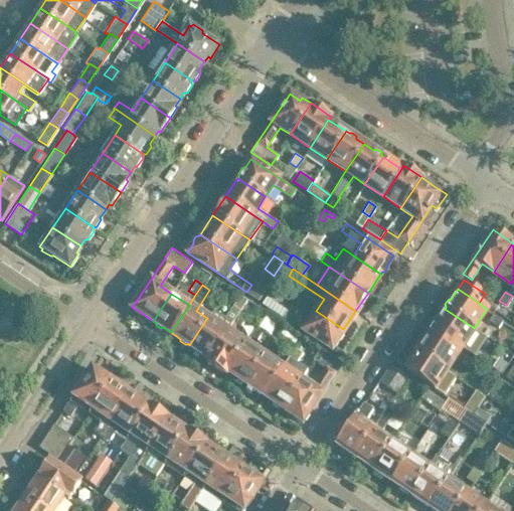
[(208,357),(226,330),(232,320),(233,320),(239,310),(247,299),(239,294),(224,317),(213,311),(208,318),(207,318),(189,345),(208,357)]
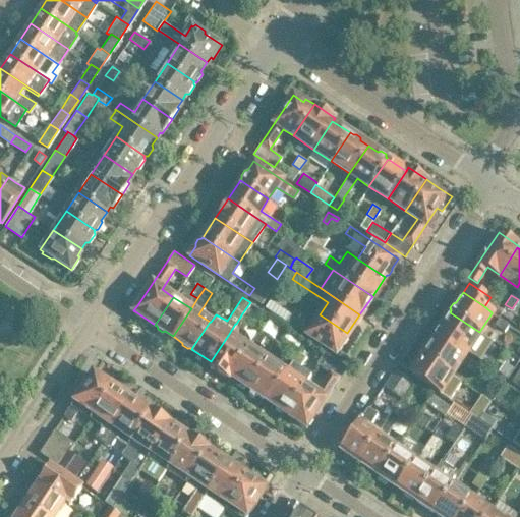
[(502,309),(488,300),(484,306),(492,312),(492,313),(498,317),(502,309)]
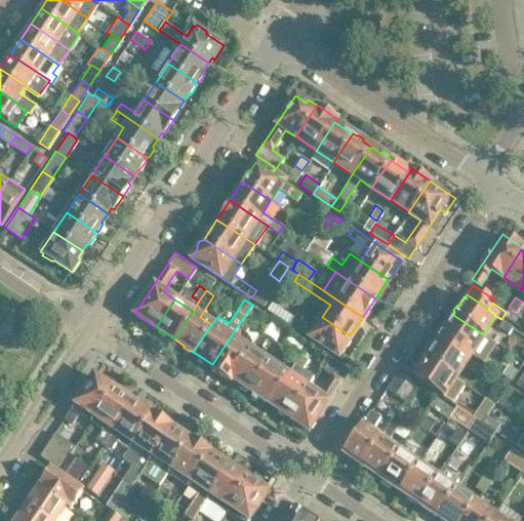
[(446,325),(440,334),(470,355),(470,354),(477,358),(482,361),(495,343),(483,334),(453,315),(452,317),(449,317),(446,322),(446,325)]
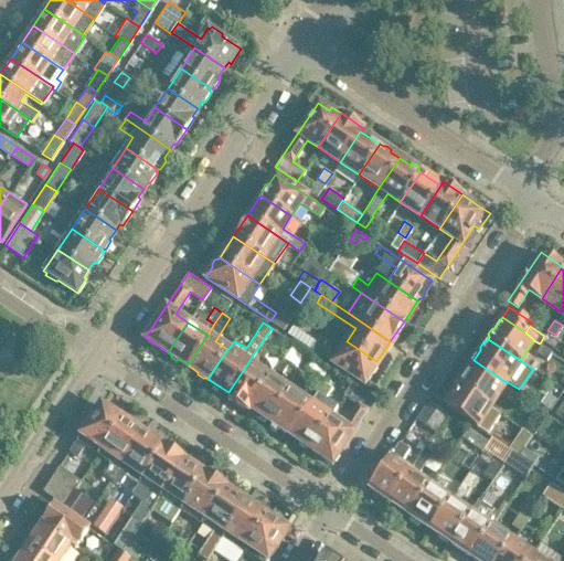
[(264,356),(270,345),(263,340),(256,351),(264,356)]
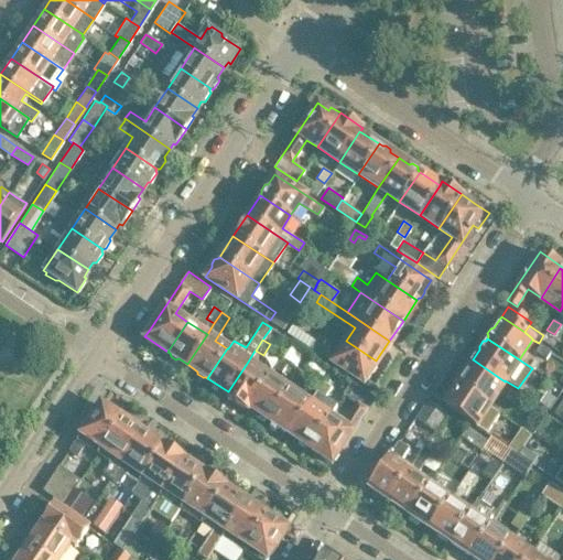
[(376,361),(346,341),(337,354),(315,340),(310,348),(361,383),(369,372),(371,370),(376,365),(375,363),(376,361)]
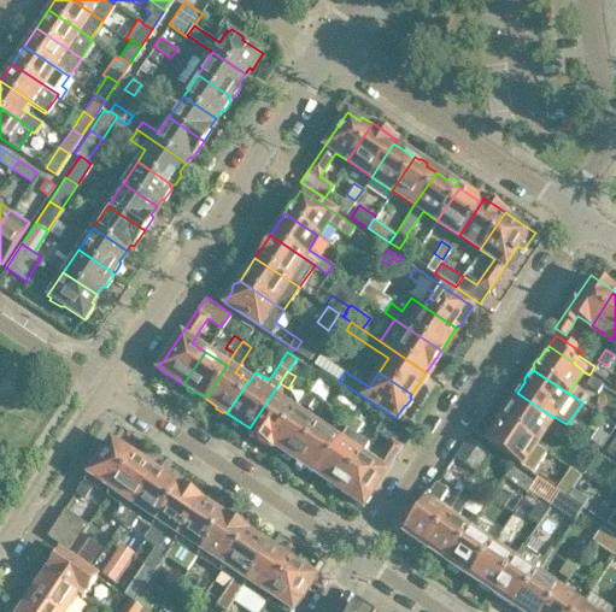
[(597,390),(602,382),(590,375),(585,383),(597,390)]
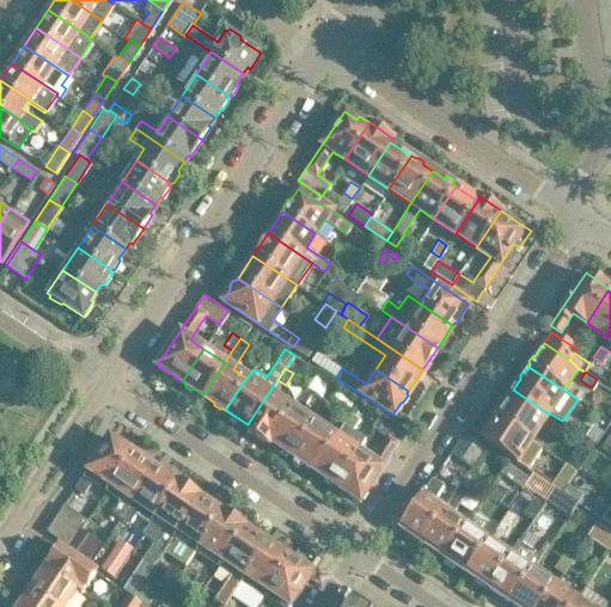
[(305,402),(312,392),(304,386),(297,397),(305,402)]
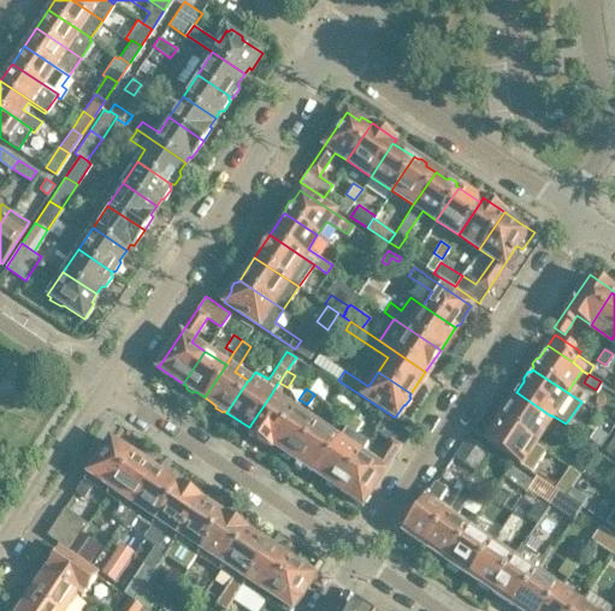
[(551,416),(516,392),(508,407),(503,408),(500,413),(501,416),(500,419),(534,440),(551,416)]
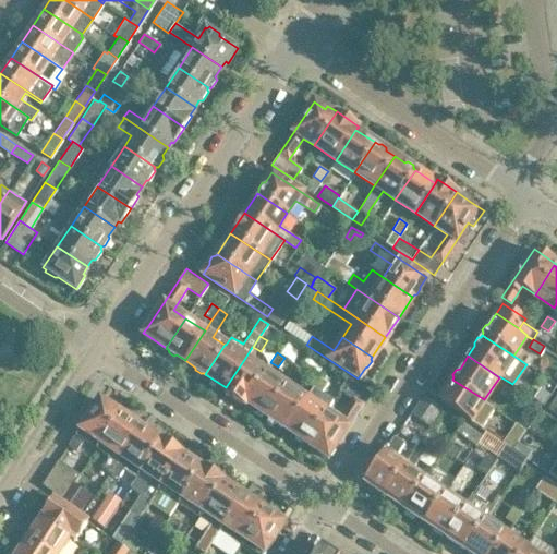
[(243,405),(246,401),(266,372),(245,358),(226,387),(222,392),(243,405)]
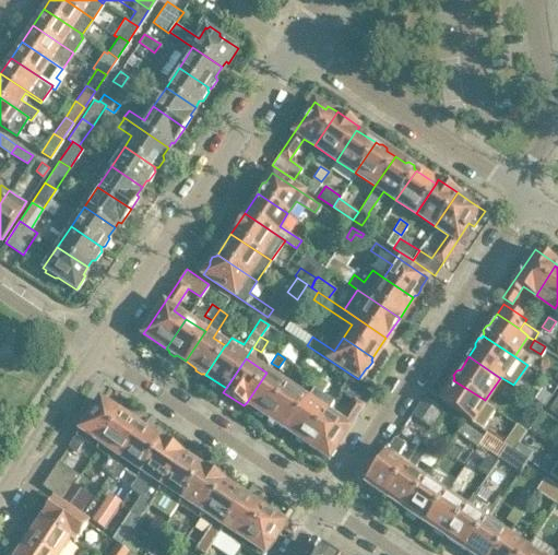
[(312,387),(320,376),(312,372),(305,382),(312,387)]
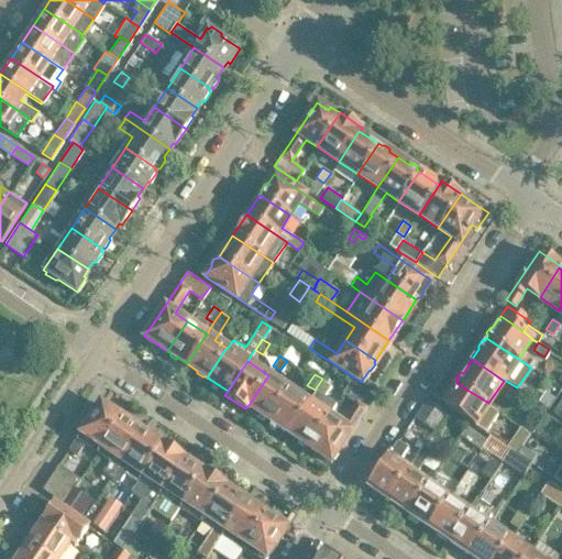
[(267,417),(287,387),(268,375),(249,405),(267,417)]
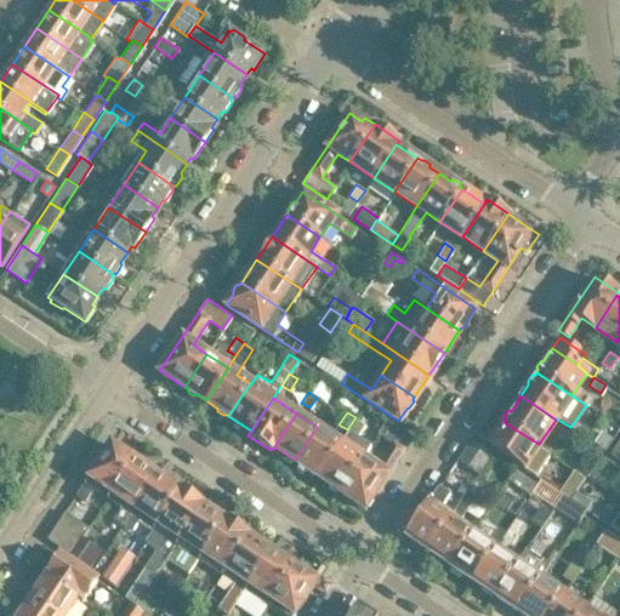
[(357,435),(364,423),(356,417),(347,429),(357,435)]
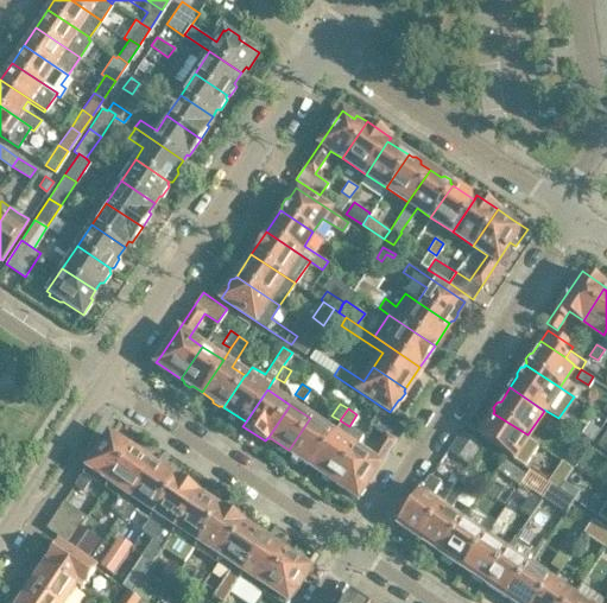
[(358,496),(404,426),(379,410),(370,424),(384,433),(368,457),(354,448),(333,480),(358,496)]
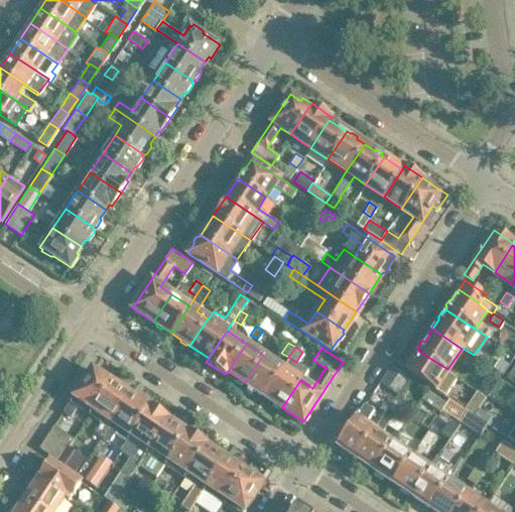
[(447,369),(418,351),(416,353),(413,354),(410,358),(411,361),(405,370),(434,389),(444,396),(458,376),(447,369)]
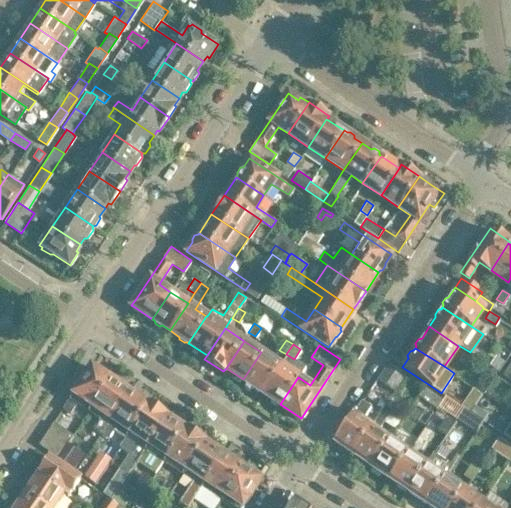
[(261,392),(279,365),(261,352),(243,379),(245,381),(246,383),(251,387),(254,387),(261,392)]
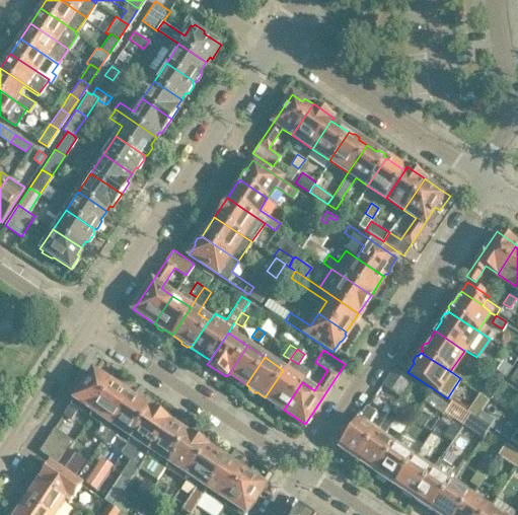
[(473,370),(478,364),(468,358),(464,364),(473,370)]
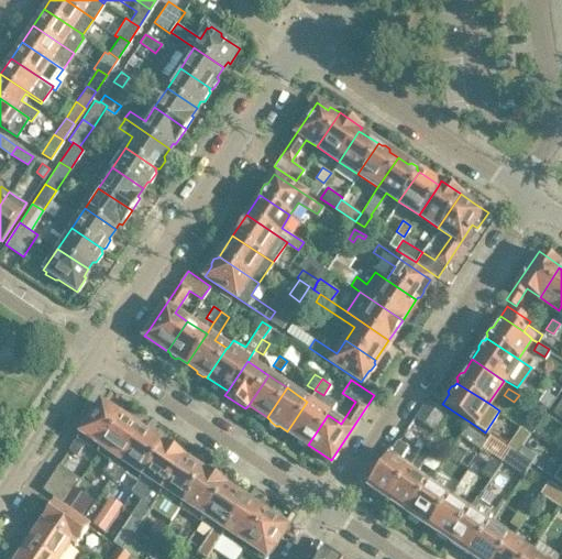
[(554,396),(544,390),(537,401),(547,407),(554,396)]
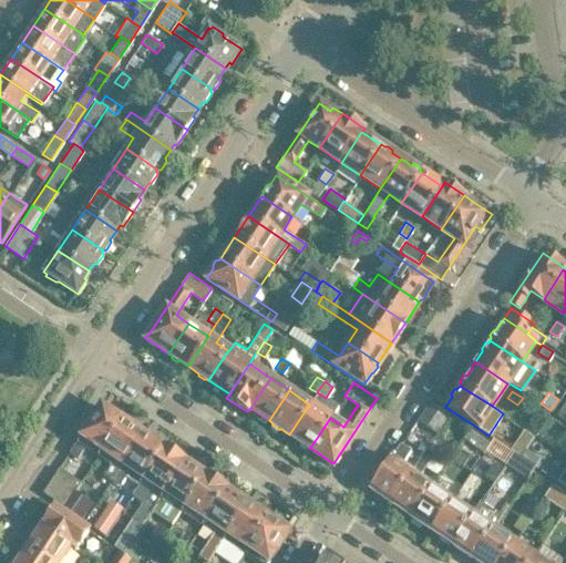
[(565,420),(565,418),(565,399),(556,413),(565,420)]
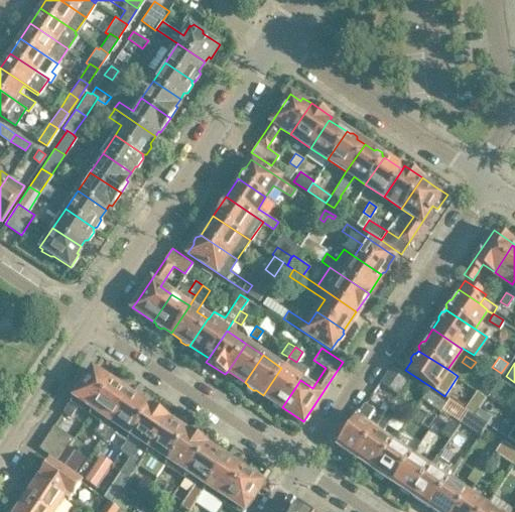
[(387,393),(400,372),(390,366),(369,397),(375,401),(382,391),(387,393)]
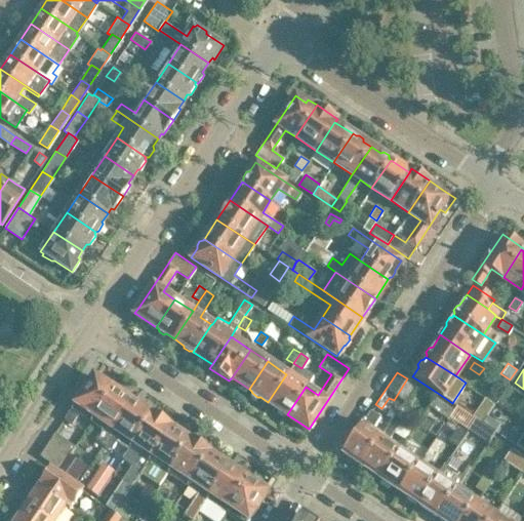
[(91,419),(113,387),(109,385),(109,382),(105,379),(102,379),(93,373),(64,417),(71,423),(79,412),(91,419)]
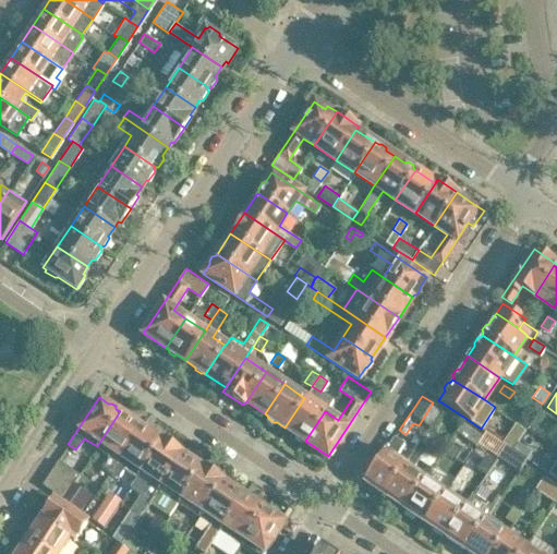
[(305,441),(325,411),(304,398),(285,428),(297,435),(297,437),(301,441),(303,440),(305,441)]
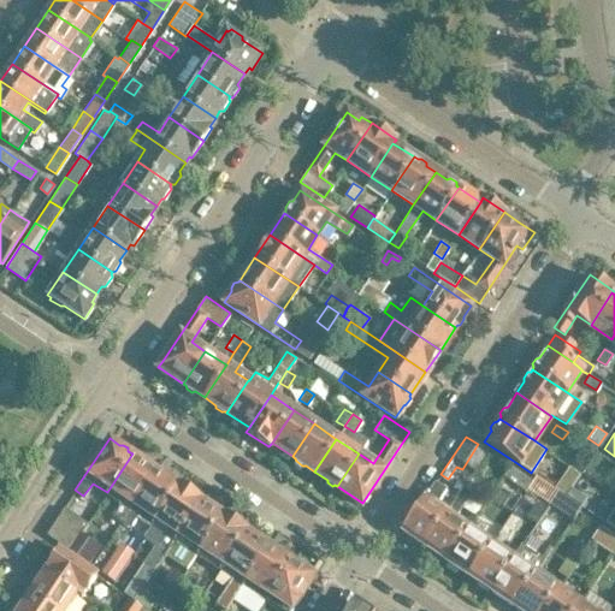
[(120,521),(155,469),(132,454),(107,492),(120,502),(112,515),(120,521)]
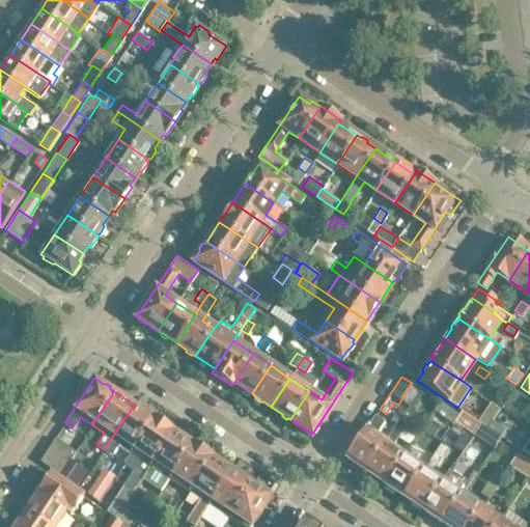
[(459,414),(445,404),(440,400),(434,410),(452,423),(459,414)]
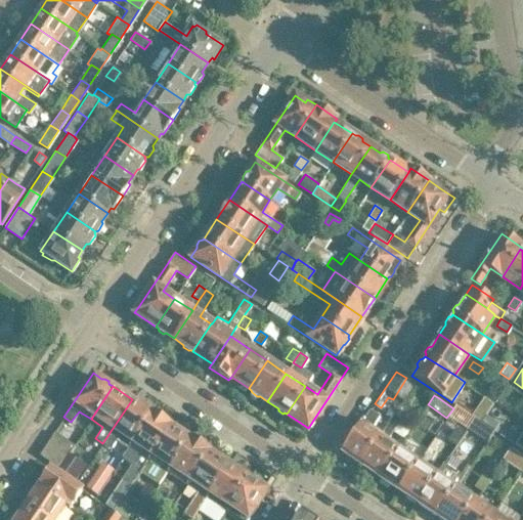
[(480,421),(492,402),(484,397),(471,415),(475,417),(480,421)]
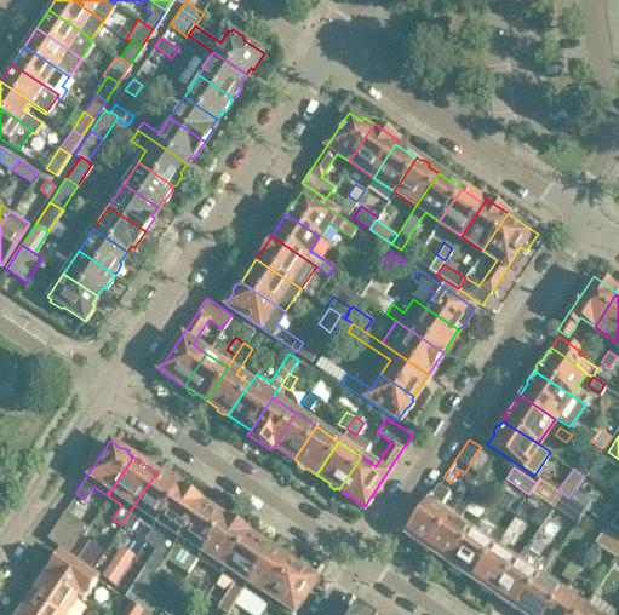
[(153,524),(181,484),(167,476),(166,478),(156,472),(121,524),(130,530),(139,516),(153,524)]
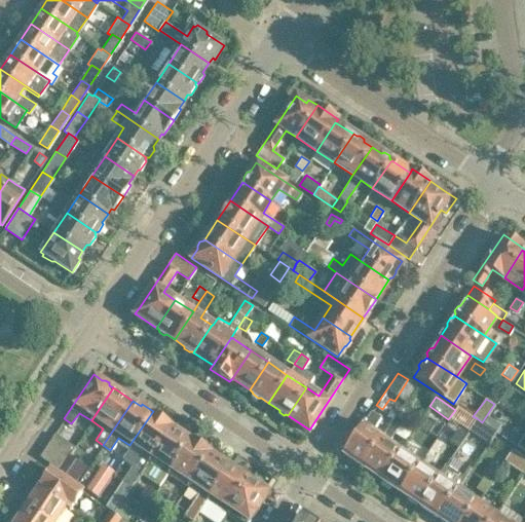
[(134,481),(171,426),(172,424),(162,418),(161,415),(159,413),(156,413),(153,411),(129,445),(130,446),(122,459),(132,465),(122,480),(130,486),(134,481)]
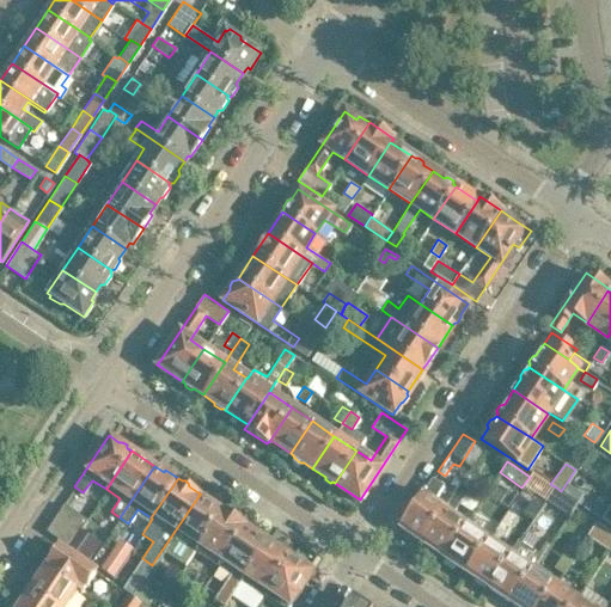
[(410,510),(399,527),(421,541),(444,507),(433,500),(443,485),(432,478),(423,491),(422,491),(409,510),(410,510)]
